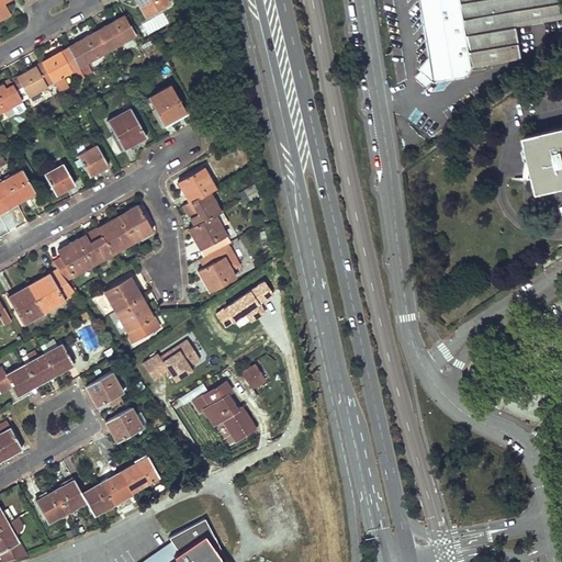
[(0,0),(0,19),(9,14),(3,3),(1,0),(0,0)]
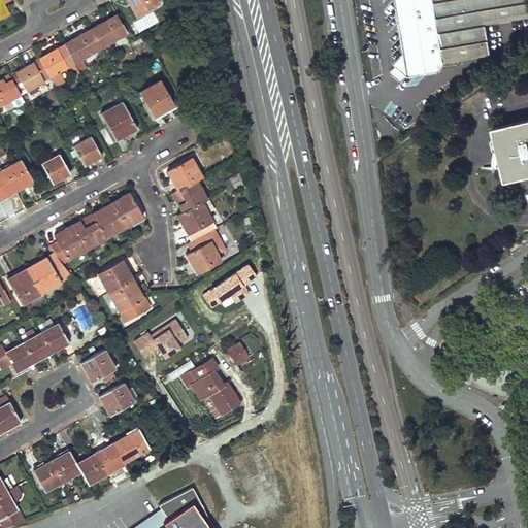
[(157,0),(126,0),(135,17),(159,3),(157,0)]
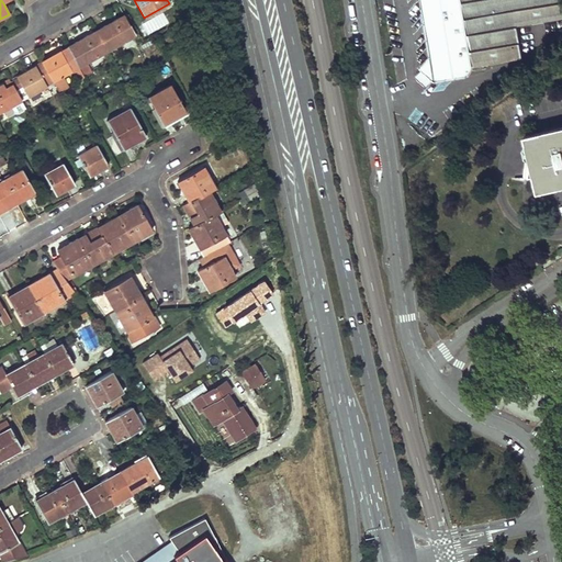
[(561,0),(418,0),(430,60),(420,72),(423,74),(433,80),(434,82),(465,77),(472,66),(521,58),(517,25),(561,17),(561,0)]
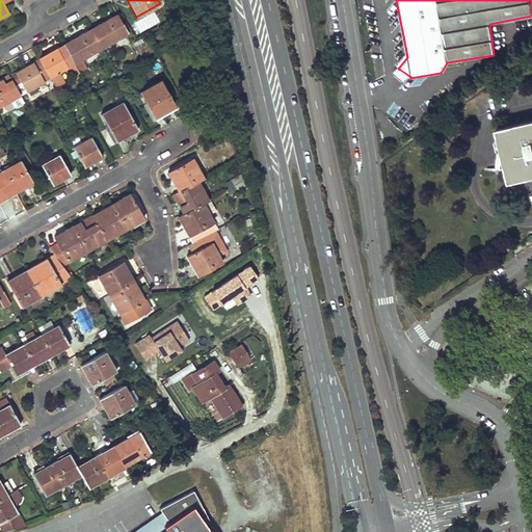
[(100,24),(89,30),(100,49),(127,33),(116,15),(100,24)]
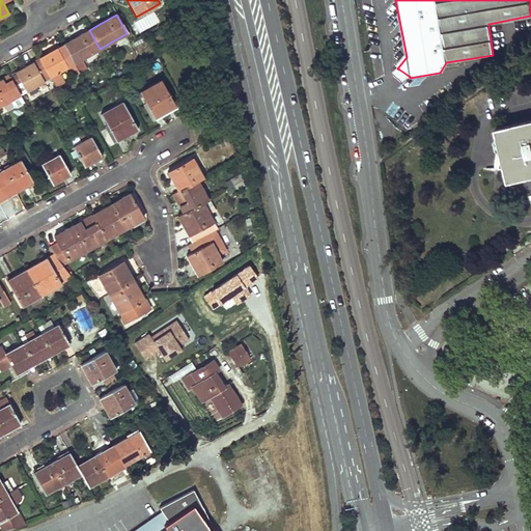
[(75,37),(62,45),(63,47),(78,73),(87,68),(81,58),(100,49),(89,30),(75,37)]
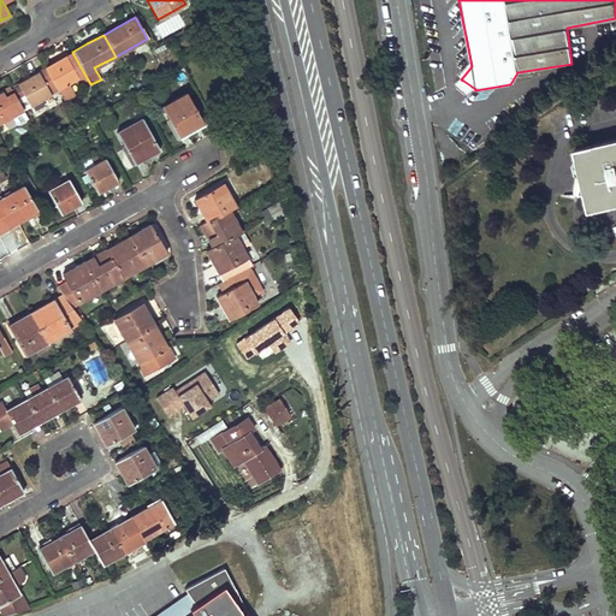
[(57,90),(64,101),(73,96),(66,84),(77,78),(83,89),(90,84),(73,54),(67,58),(66,57),(53,64),(45,69),(57,90)]
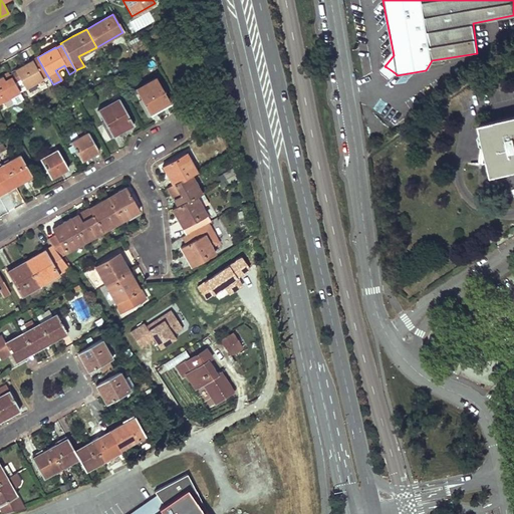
[(16,72),(9,75),(13,82),(19,79),(24,89),(42,79),(41,78),(47,75),(37,57),(23,65),(14,69),(16,72)]
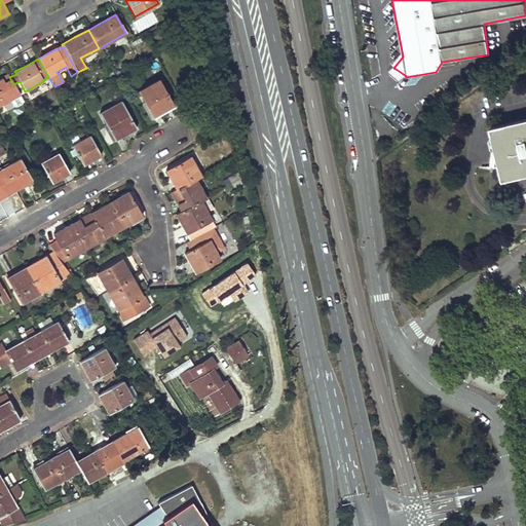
[(405,75),(396,69),(391,74),(401,81),(405,75)]
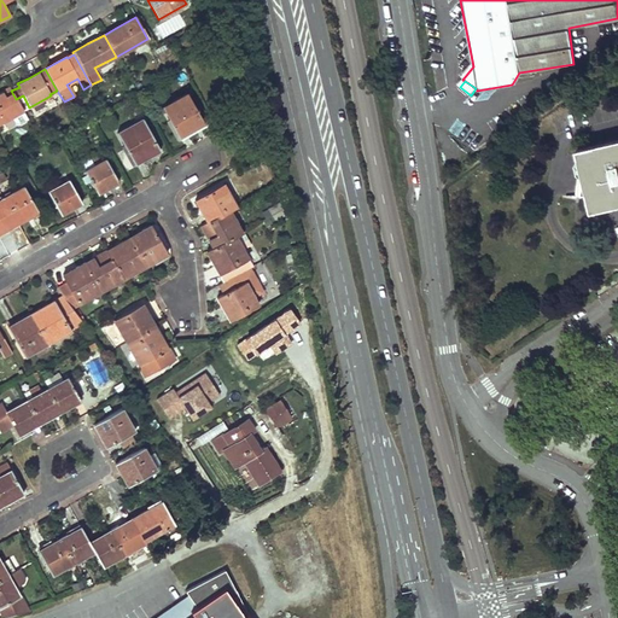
[(11,91),(9,86),(1,89),(3,92),(0,93),(0,122),(23,111),(16,99),(11,91)]
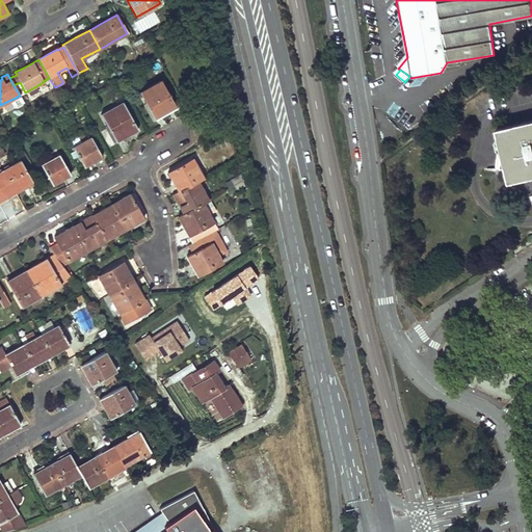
[(161,80),(139,92),(154,120),(162,115),(177,107),(161,80)]
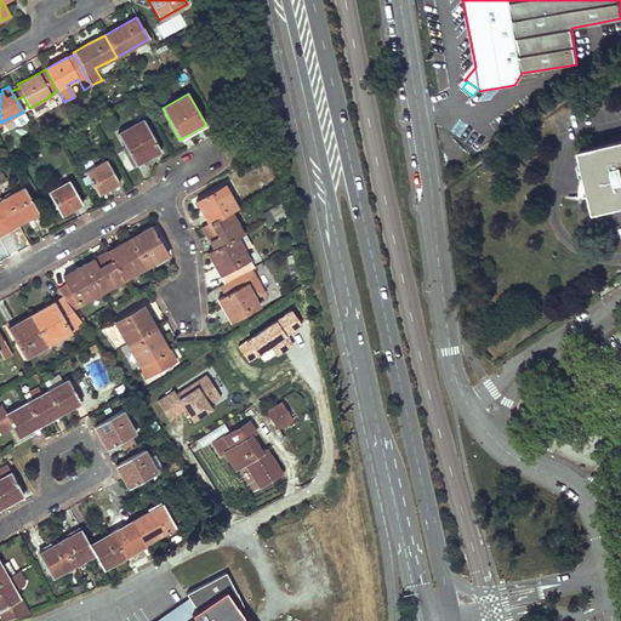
[(143,119),(117,134),(135,165),(147,159),(161,151),(143,119)]
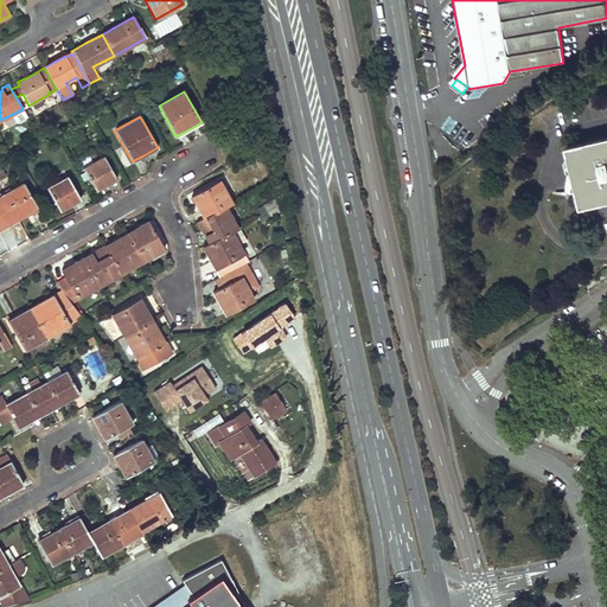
[(606,200),(606,138),(567,147),(581,208),(606,200)]
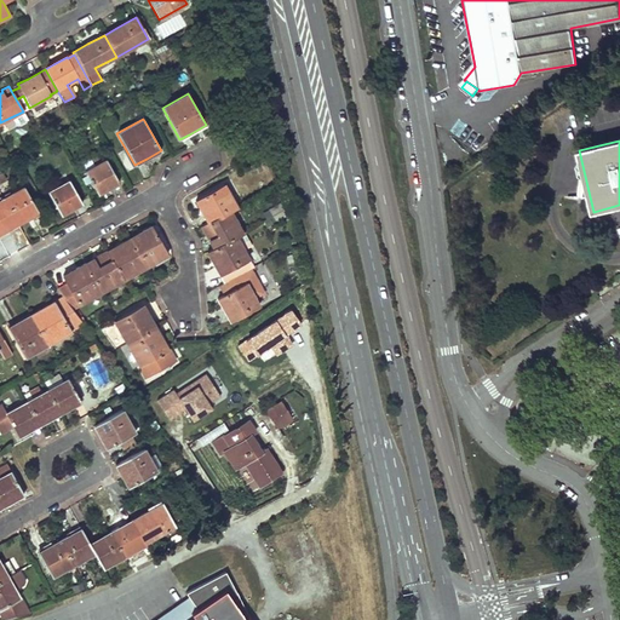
[(105,160),(85,172),(97,195),(109,188),(119,183),(105,160)]
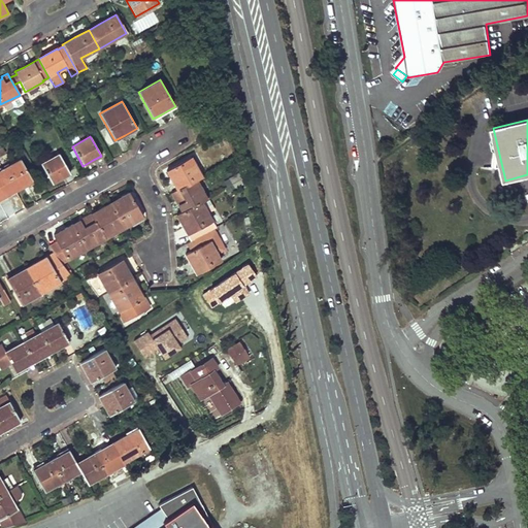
[(59,154),(40,164),(51,184),(60,178),(70,173),(59,154)]
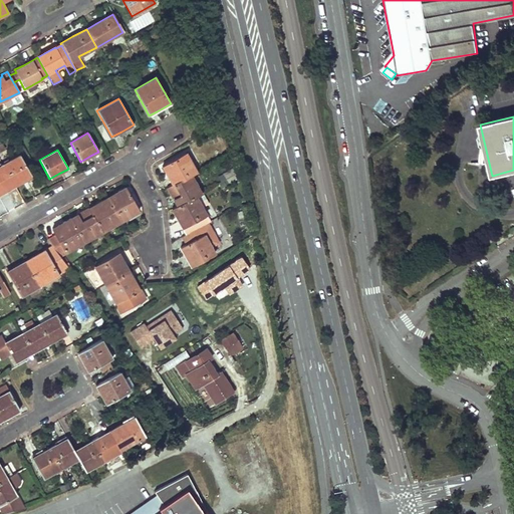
[(193,164),(187,153),(184,154),(191,166),(193,164)]
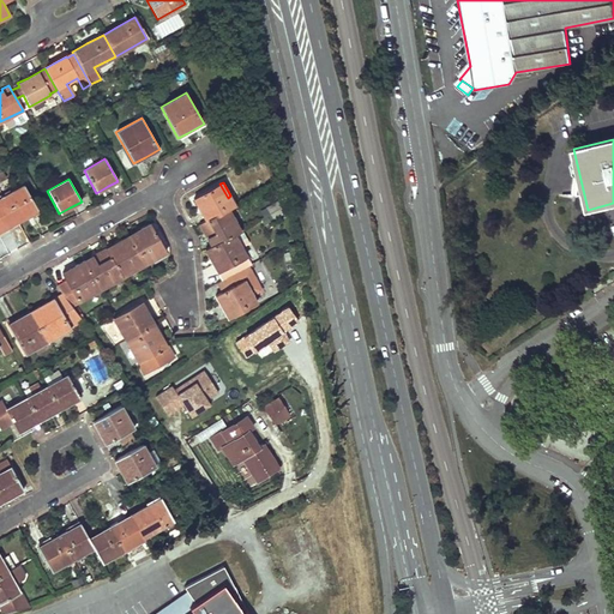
[(228,198),(220,184),(193,199),(199,208),(203,205),(205,210),(204,211),(209,220),(227,210),(229,209),(235,205),(230,196),(228,198)]
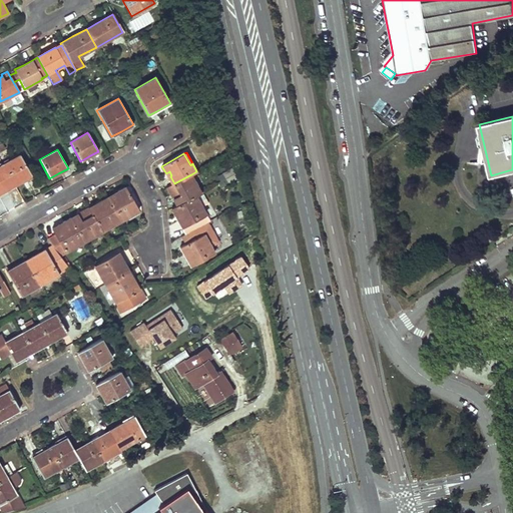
[(19,154),(1,163),(14,184),(23,179),(31,176),(19,154)]
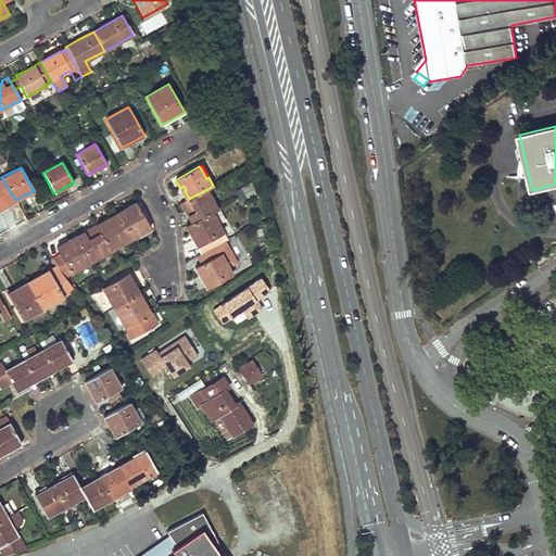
[(1,177),(0,177),(0,209),(5,205),(15,200),(1,177)]
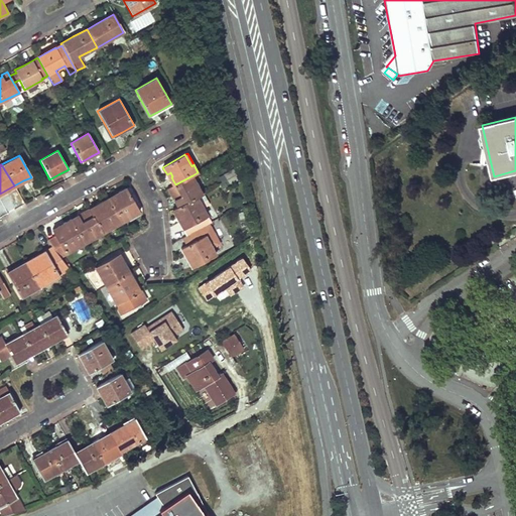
[(236,173),(233,169),(225,173),(227,178),(234,175),(236,173)]
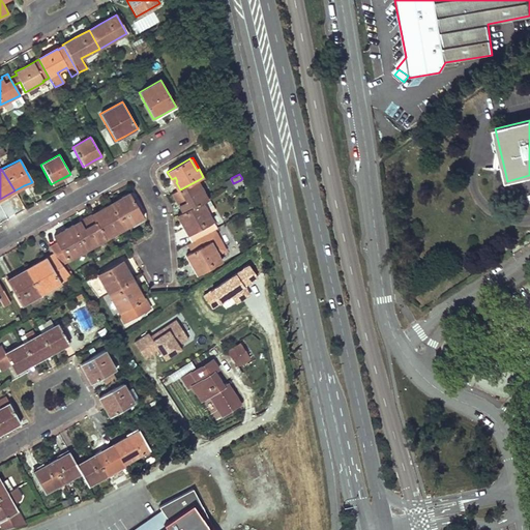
[(177,181),(175,177),(172,179),(178,190),(180,189),(176,182),(177,181)]
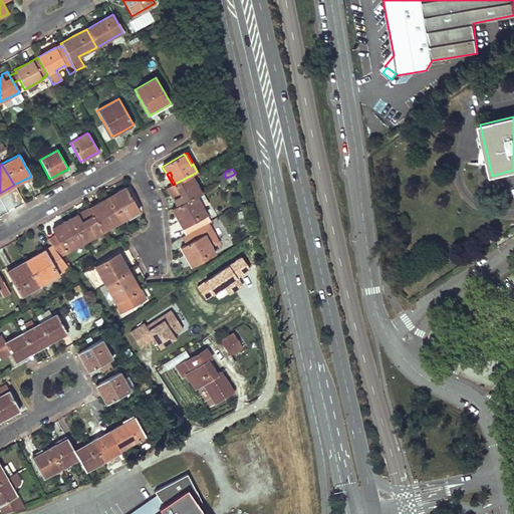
[(201,192),(197,185),(196,186),(190,176),(175,184),(173,185),(167,188),(171,195),(174,193),(177,197),(175,198),(179,205),(194,196),(196,195),(201,192)]
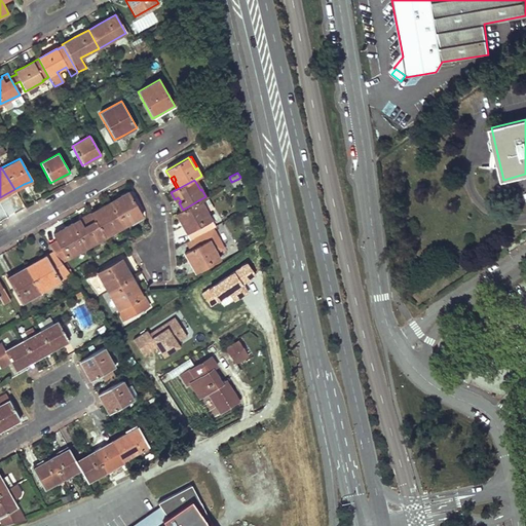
[(141,214),(127,190),(120,195),(122,198),(118,200),(117,199),(110,203),(121,224),(123,227),(130,222),(129,220),(141,214)]
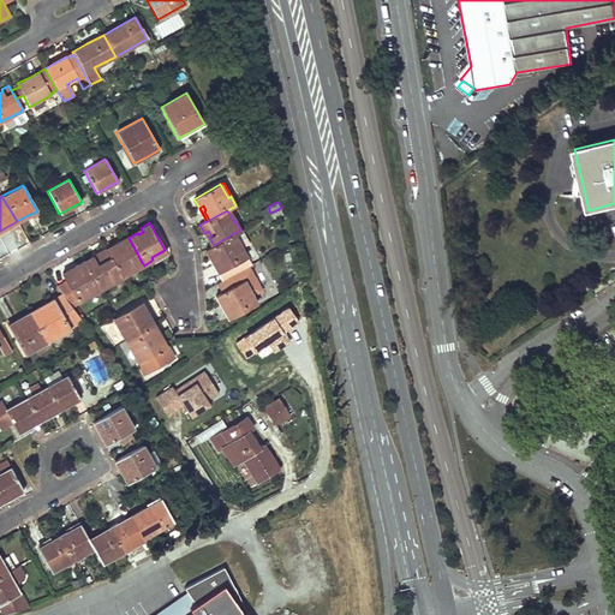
[(143,232),(141,228),(127,236),(129,238),(137,233),(138,234),(143,232)]
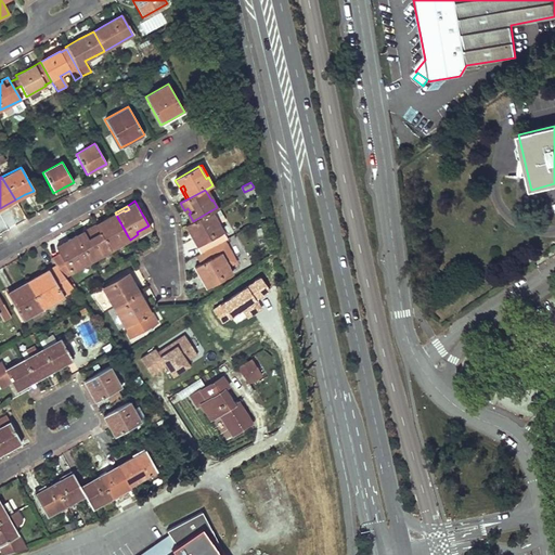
[(191,213),(188,208),(184,210),(190,222),(193,221),(189,214),(191,213)]
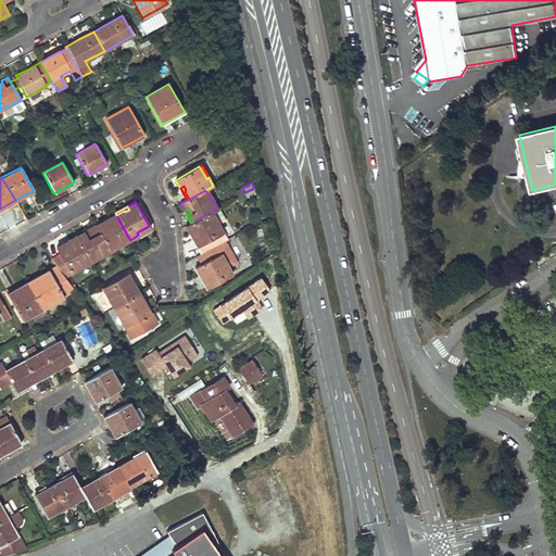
[(219,223),(212,211),(210,212),(217,225),(219,223)]
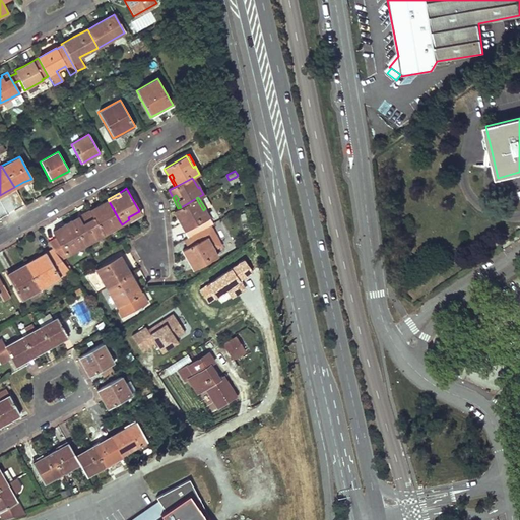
[(203,210),(196,198),(181,207),(178,208),(174,210),(178,219),(182,217),(184,221),(183,222),(186,229),(209,216),(205,208),(203,210)]
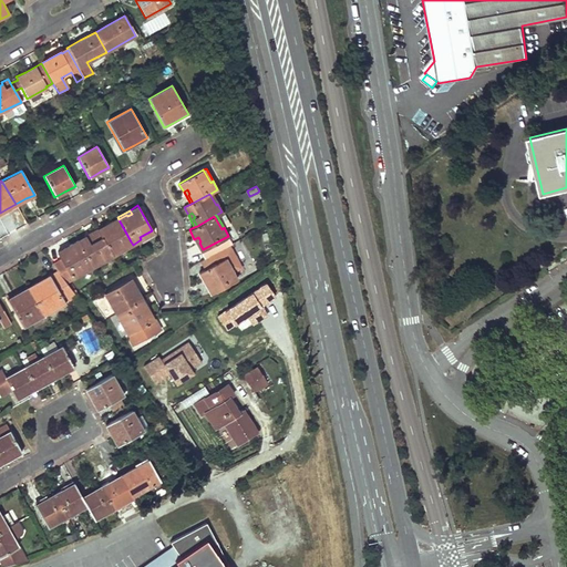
[(119,219),(117,217),(110,222),(112,226),(107,228),(106,227),(100,230),(112,253),(113,256),(121,251),(120,248),(131,241),(119,219)]
